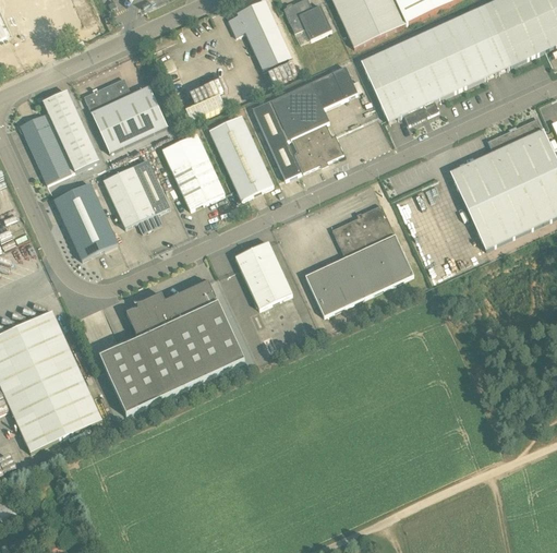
[(291,57),(265,0),(263,0),(237,12),(238,14),(228,19),(235,36),(245,32),(254,51),(263,70),(291,57)]
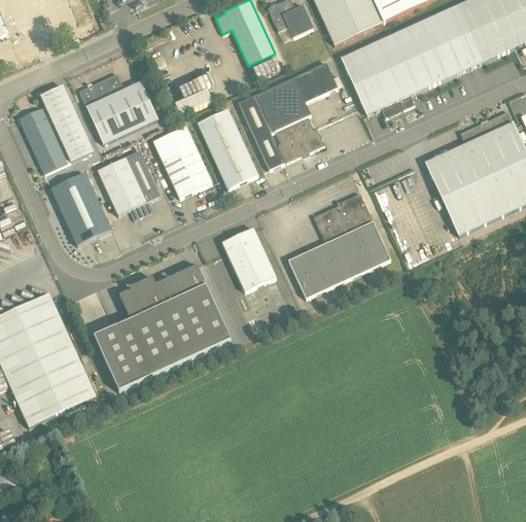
[(303,3),(294,7),(291,0),(281,0),(268,6),(278,30),(287,26),(292,36),(313,27),(303,3)]
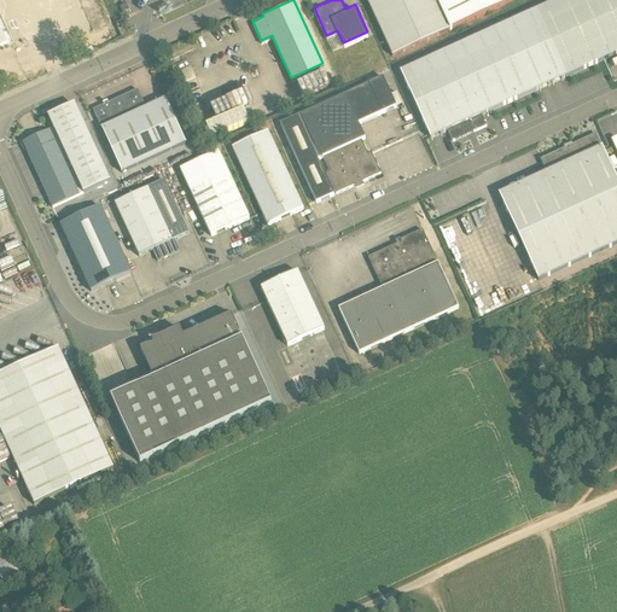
[(367,0),(391,52),(504,0),(367,0)]
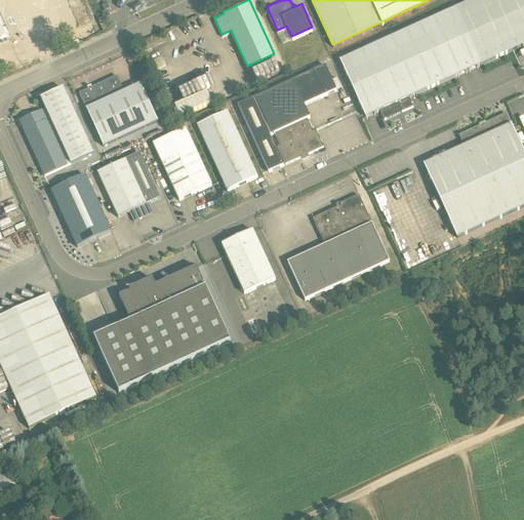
[(523,40),(523,0),(464,0),(455,4),(339,57),(365,113),(379,107),(384,116),(412,103),(408,93),(481,61),(523,40)]
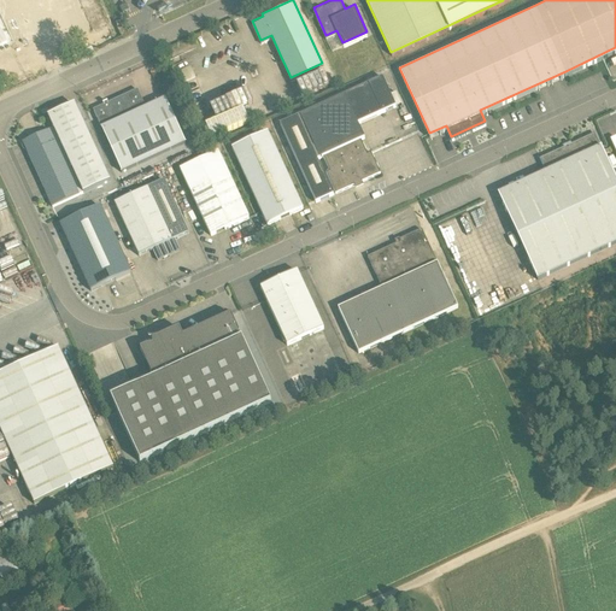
[(359,134),(363,131),(357,118),(402,99),(396,87),(389,89),(381,72),(344,89),(299,110),(279,118),(315,198),(333,189),(317,154),(322,152),(329,166),(326,168),(335,189),(380,169),(370,147),(365,148),(359,134)]
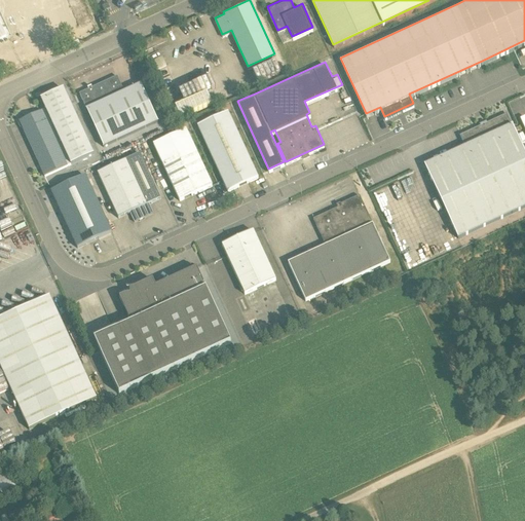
[(157,117),(140,79),(123,87),(116,72),(78,89),(86,105),(103,143),(157,117)]
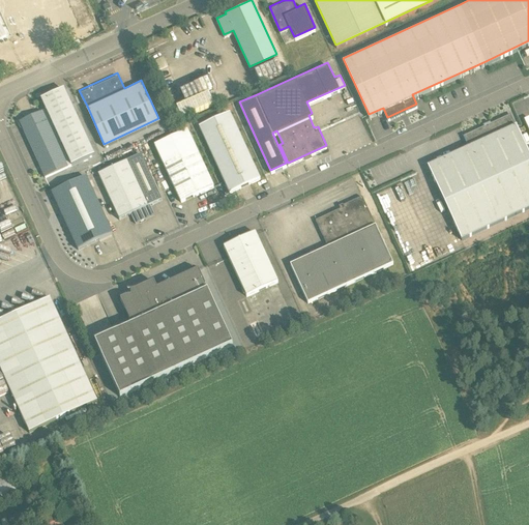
[(63,85),(40,95),(46,106),(19,118),(45,173),(93,151),(63,85)]
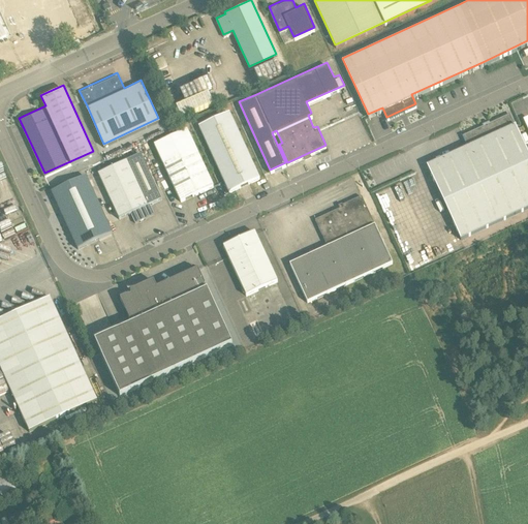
[(228,109),(198,122),(228,188),(259,175),(228,109)]
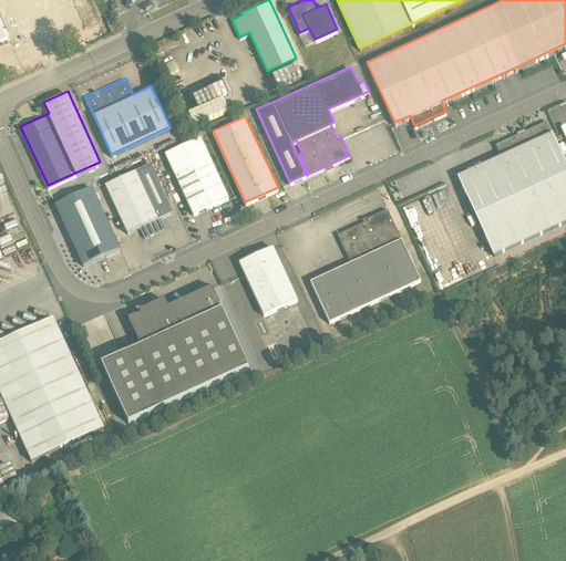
[(565,163),(546,118),(524,128),(523,126),(516,130),(517,131),(495,142),(501,153),(537,231),(565,218),(565,163)]
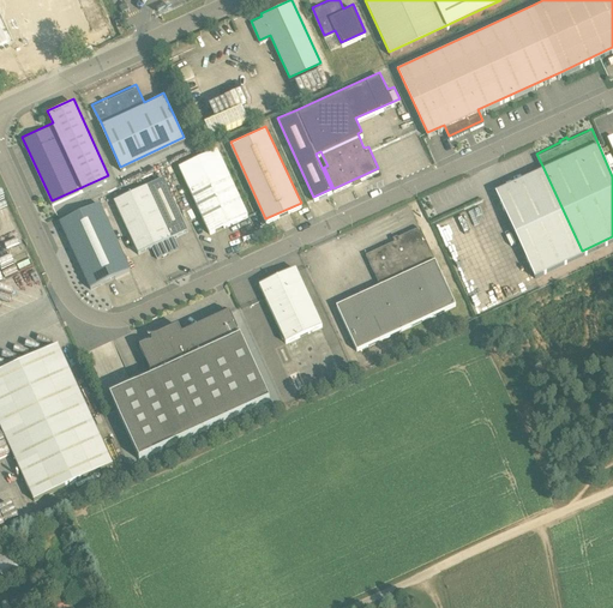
[(227,169),(216,146),(179,163),(190,186),(209,229),(247,212),(227,169)]
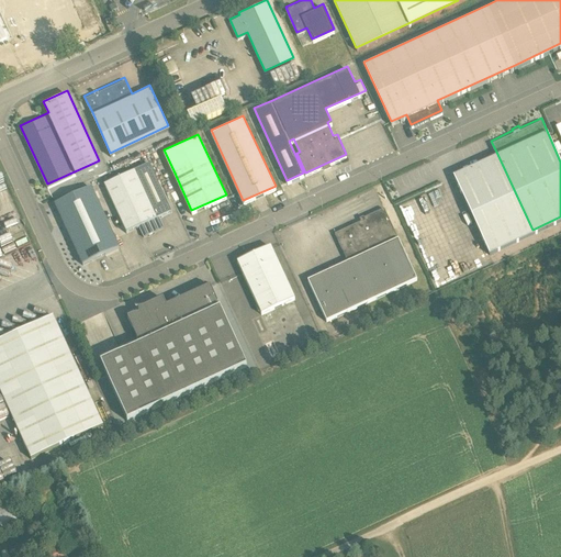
[(496,152),(468,165),(467,162),(462,164),(463,167),(452,173),(487,251),(533,230),(496,152)]
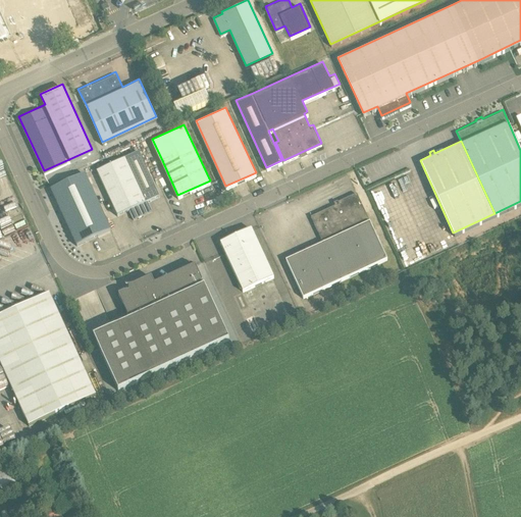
[(138,148),(124,155),(96,167),(116,212),(128,207),(133,216),(151,207),(147,198),(158,193),(138,148)]
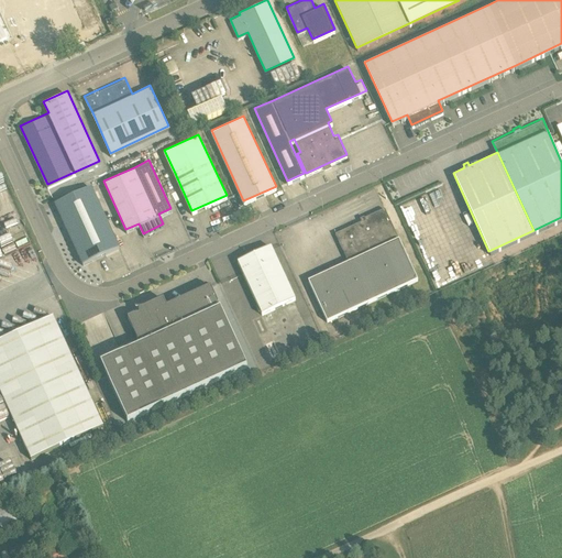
[(90,184),(54,200),(83,261),(119,244),(90,184)]
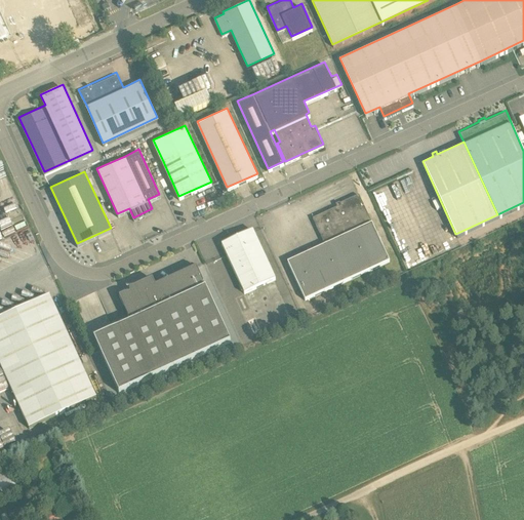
[(389,256),(358,191),(339,200),(340,201),(312,214),(324,241),(287,258),(304,295),(389,256)]
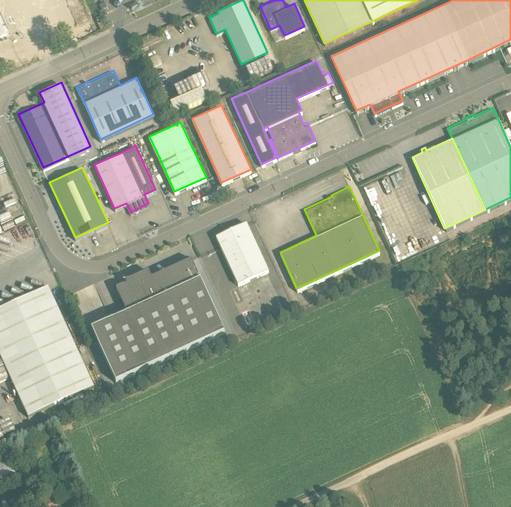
[(245,220),(215,234),(238,282),(268,268),(245,220)]
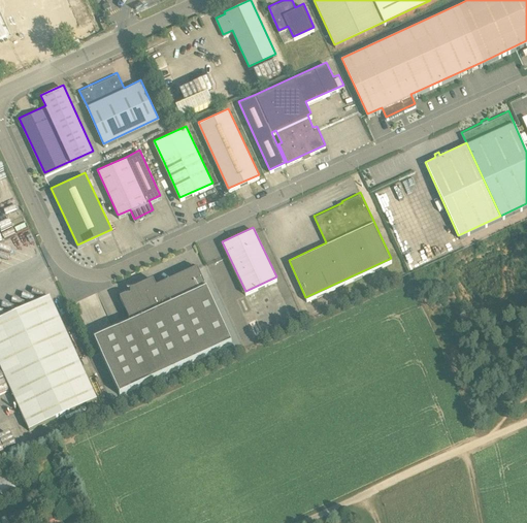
[(414,262),(436,252),(432,242),(409,253),(414,262)]
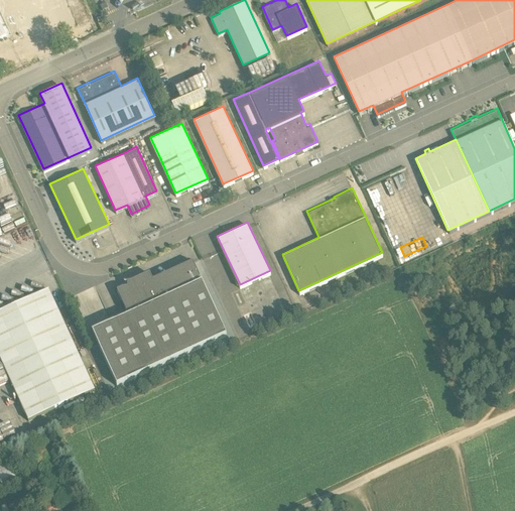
[(192,259),(152,277),(149,270),(132,278),(130,278),(128,279),(126,279),(126,280),(127,280),(127,284),(125,284),(124,284),(122,285),(121,285),(117,287),(128,312),(92,329),(117,382),(226,333),(192,259)]
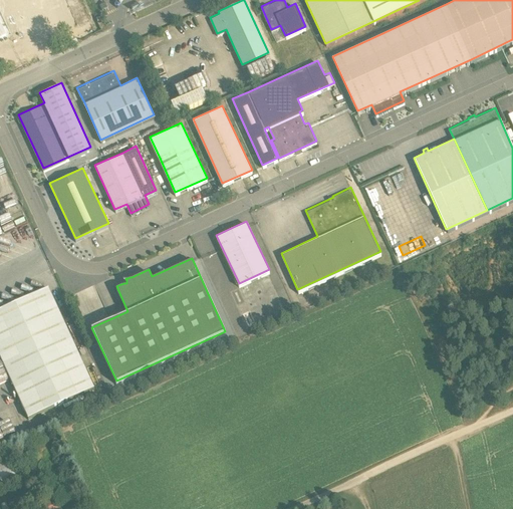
[(48,285),(0,307),(0,354),(28,416),(93,386),(48,285)]
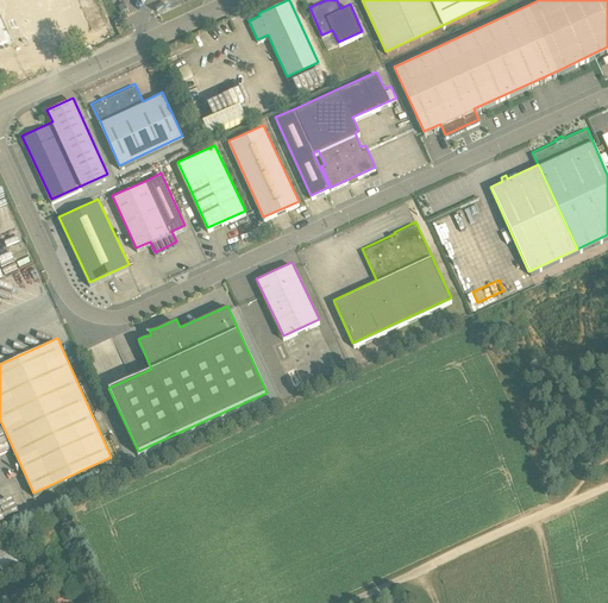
[(142,366),(129,372),(130,376),(143,370),(142,366)]
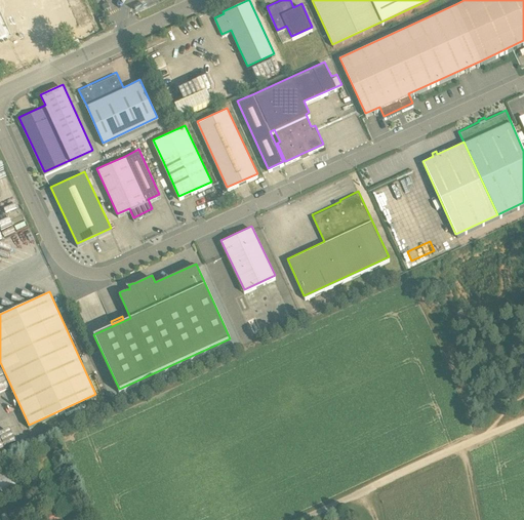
[(14,411),(21,426),(16,428),(21,438),(29,435),(18,409),(14,411)]
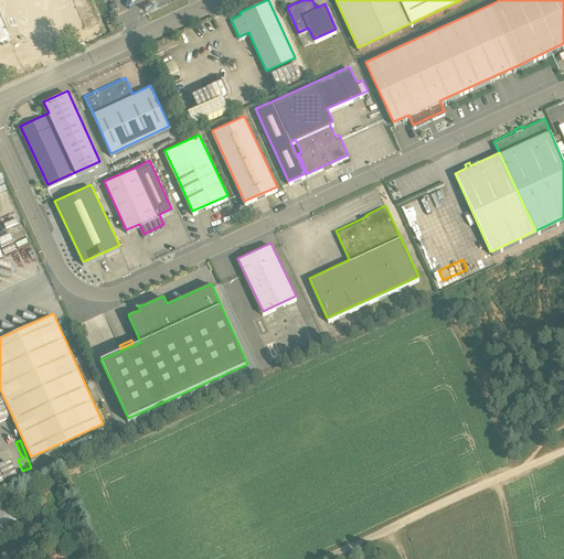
[(0,525),(14,518),(7,500),(0,503),(0,525)]
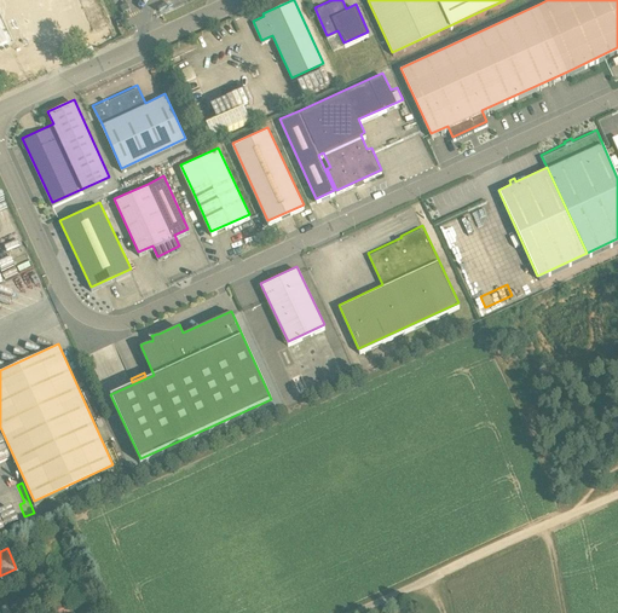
[(65,593),(51,599),(57,612),(71,606),(65,593)]
